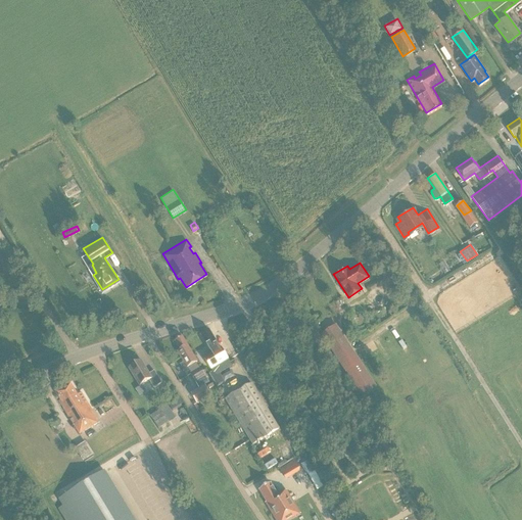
[(322,332),(361,392),(374,384),(334,323),(322,332)]
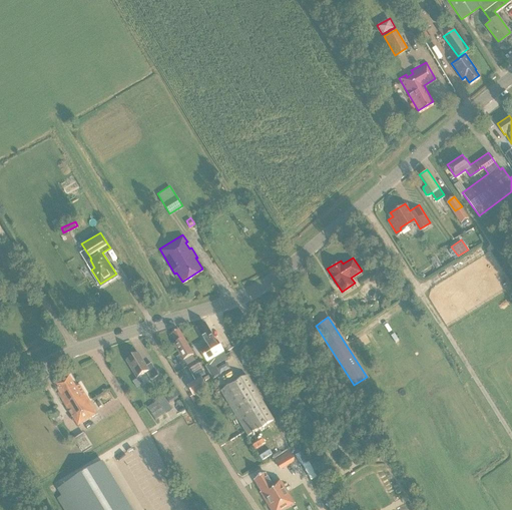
[(204,321),(196,326),(205,340),(207,344),(199,349),(207,361),(223,351),(216,339),(214,339),(212,336),(213,336),(204,321)]
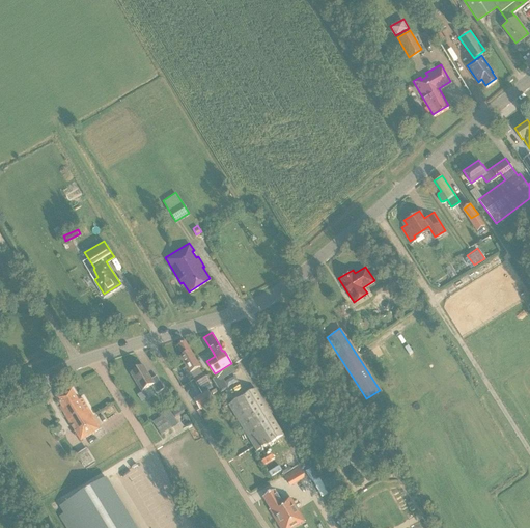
[(182,353),(178,355),(186,365),(182,367),(189,380),(193,378),(197,385),(207,379),(202,370),(201,371),(197,365),(198,364),(184,339),(176,343),(182,353)]
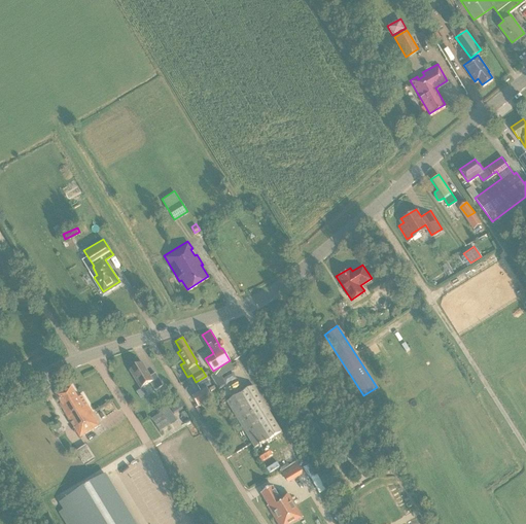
[(149,375),(141,361),(129,369),(140,386),(149,380),(154,388),(162,383),(154,371),(149,375)]
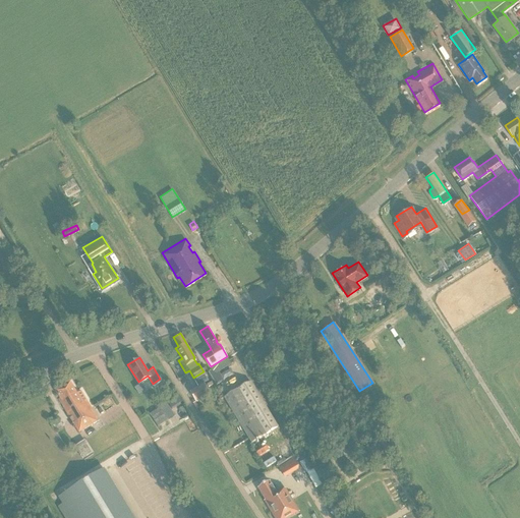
[(228,361),(223,364),(226,370),(232,366),(228,361)]
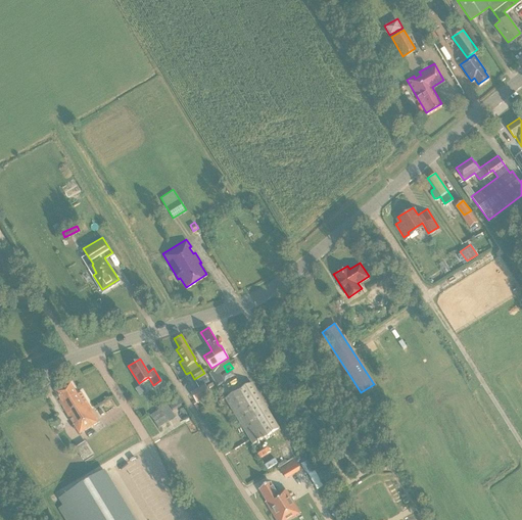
[(224,379),(217,367),(208,371),(216,383),(224,379)]
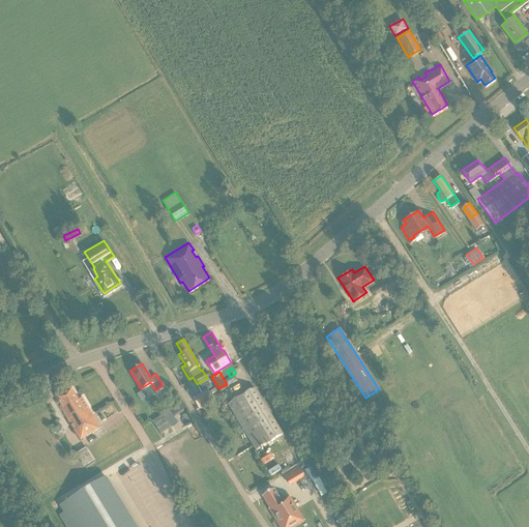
[(78,398),(70,386),(56,396),(61,404),(59,405),(80,437),(99,425),(81,396),(78,398)]
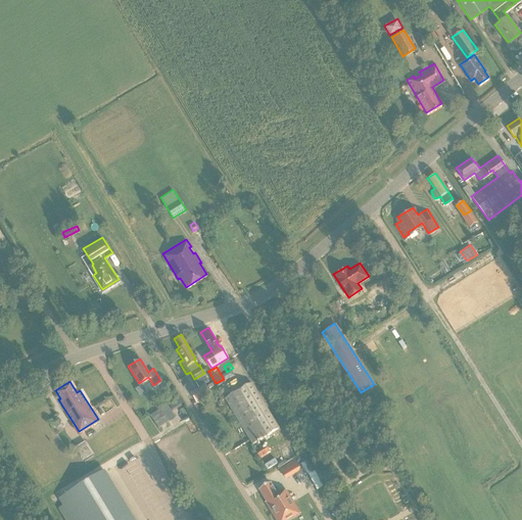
[(250,381),(224,397),(252,442),(278,426),(250,381)]
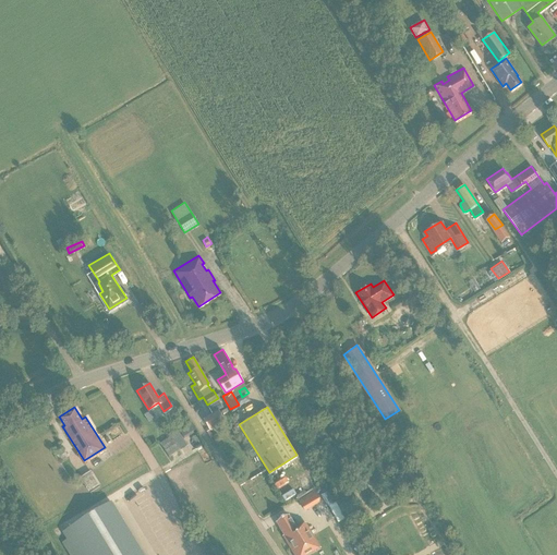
[(203,417),(209,427),(225,419),(219,408),(203,417)]
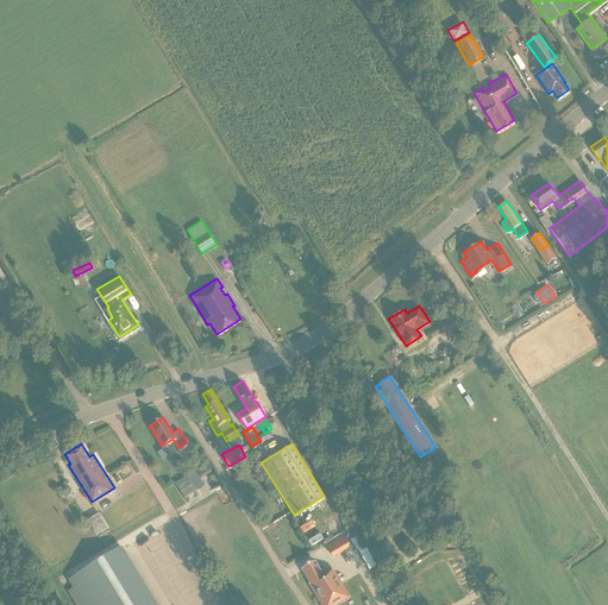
[(210,468),(205,460),(195,466),(200,474),(210,468)]
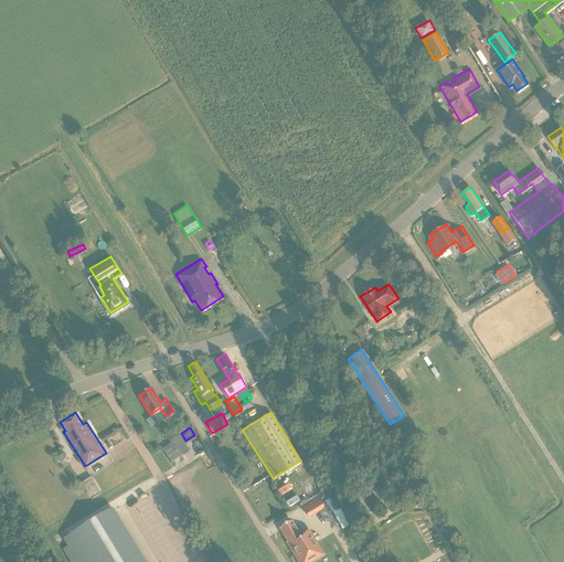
[(180,435),(172,439),(161,446),(170,459),(188,447),(180,435)]
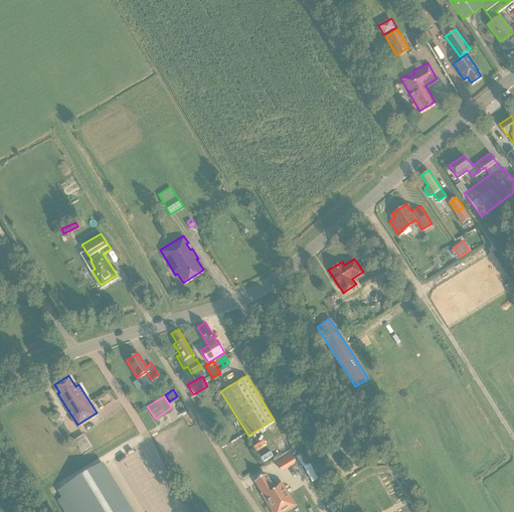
[(92,446),(83,433),(74,438),(82,451),(92,446)]
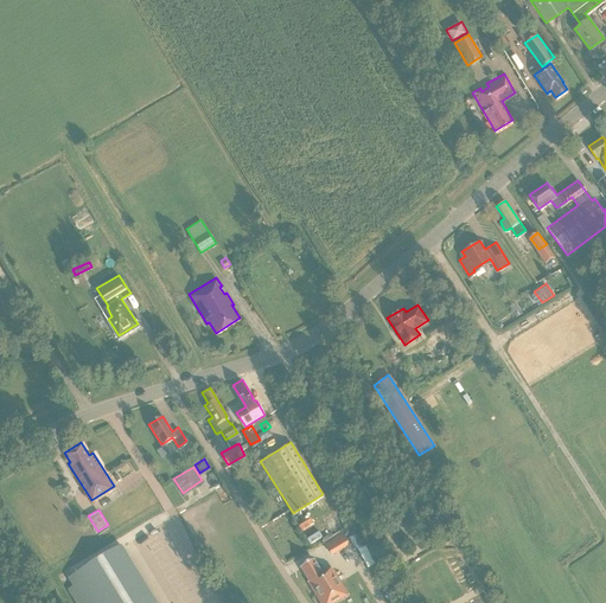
[(314,511),(304,518),(316,536),(326,528),(314,511)]
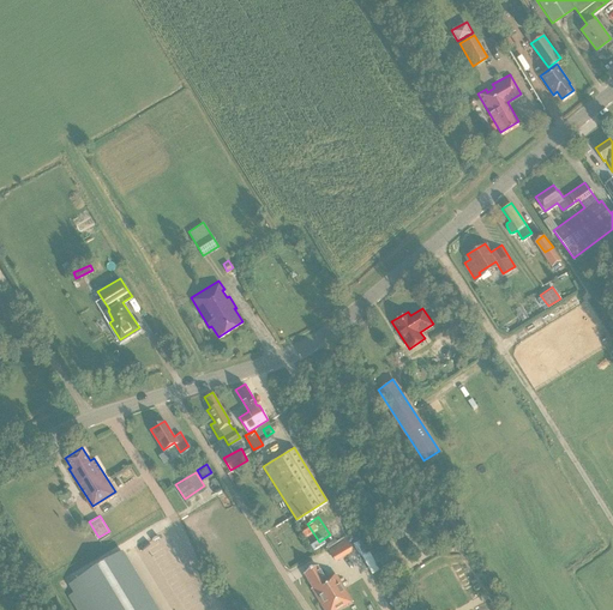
[(337,541),(344,554),(353,549),(346,536),(337,541)]
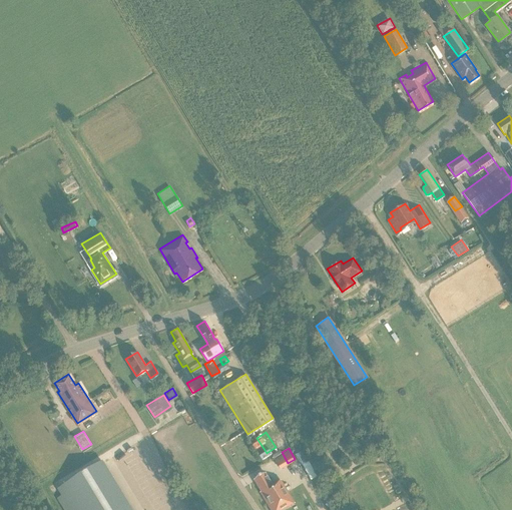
[(271,462),(283,457),(280,451),(269,456),(271,462)]
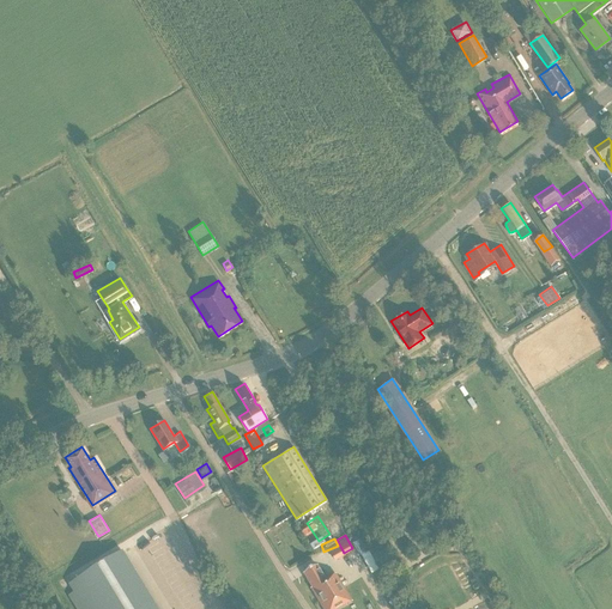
[(157,608),(121,549),(68,582),(84,608),(157,608)]
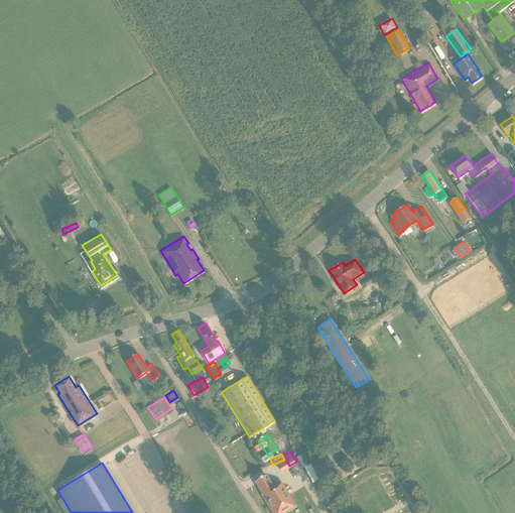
[(311,481),(318,477),(314,471),(308,475),(311,481)]
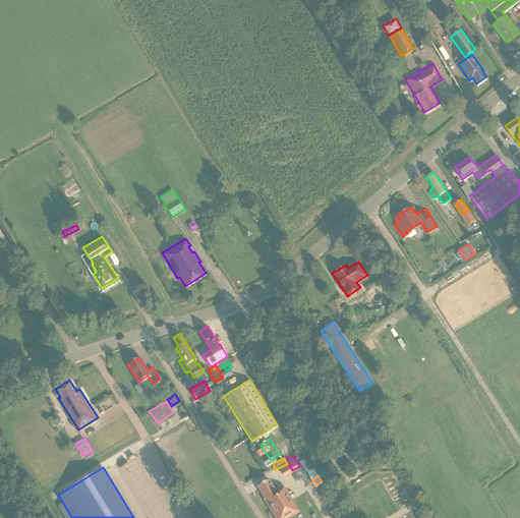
[(269,478),(257,485),(265,497),(266,498),(264,499),(275,517),(282,517),(298,509),(285,486),(276,492),(269,478)]
